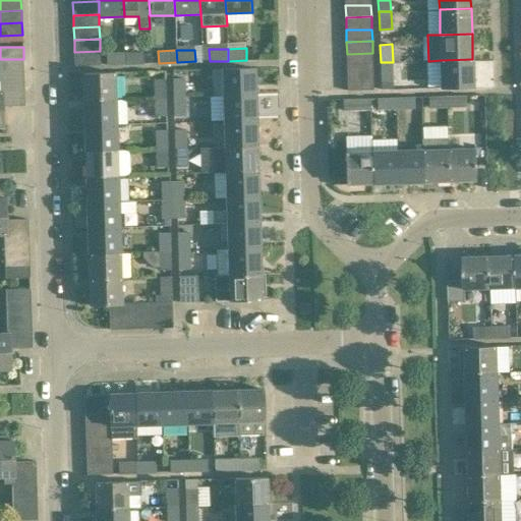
[(101,64),(100,51),(74,52),(74,65),(101,64)]
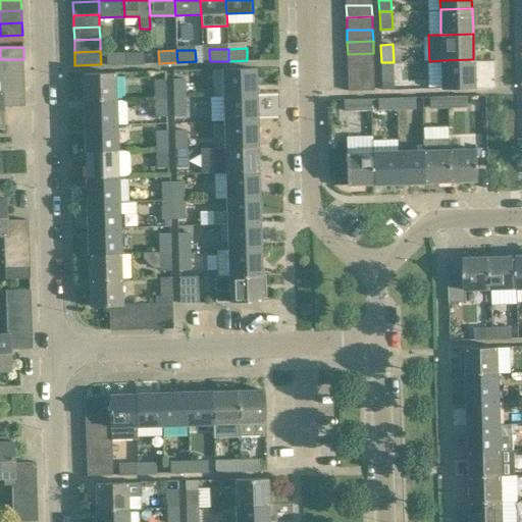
[(144,63),(144,51),(125,52),(125,64),(144,63)]
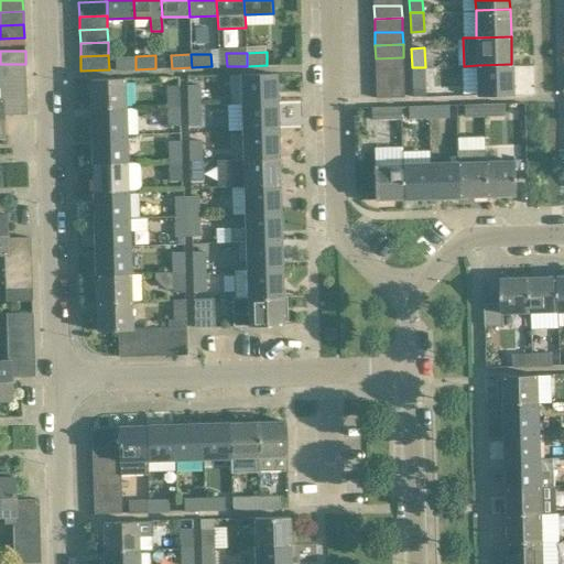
[(136,69),(136,56),(116,57),(116,69),(136,69)]
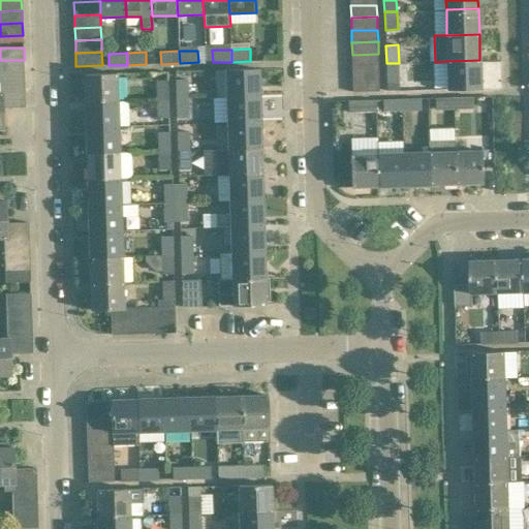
[(378,66),(378,54),(352,55),(352,67),(378,66)]
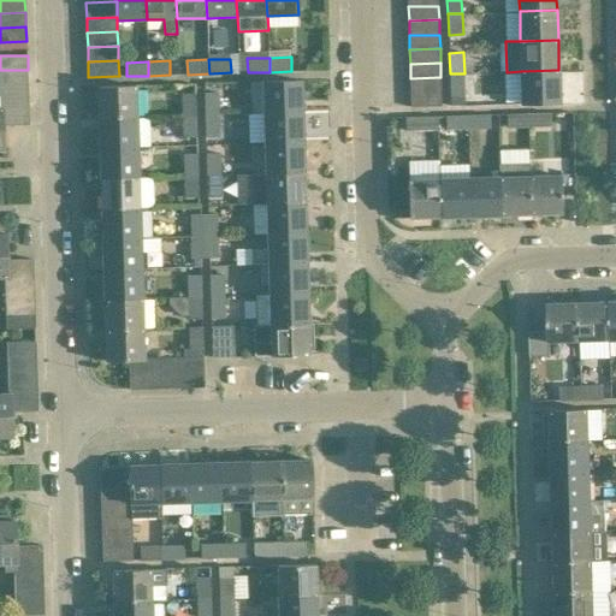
[(0,84),(28,84),(28,70),(0,70),(0,84)]
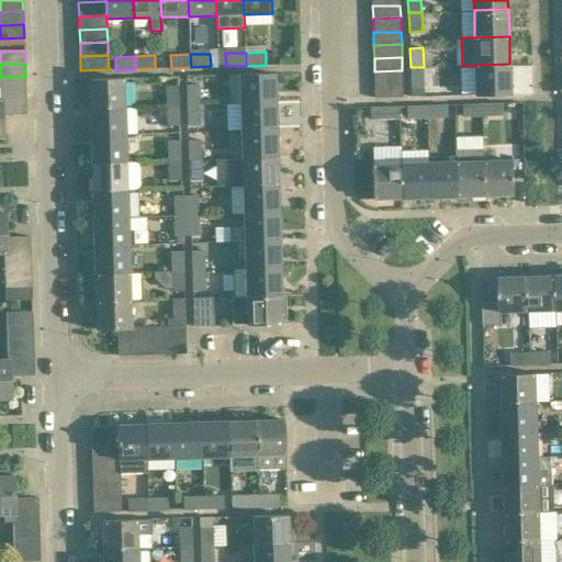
[(510,92),(509,64),(475,65),(476,93),(510,92)]
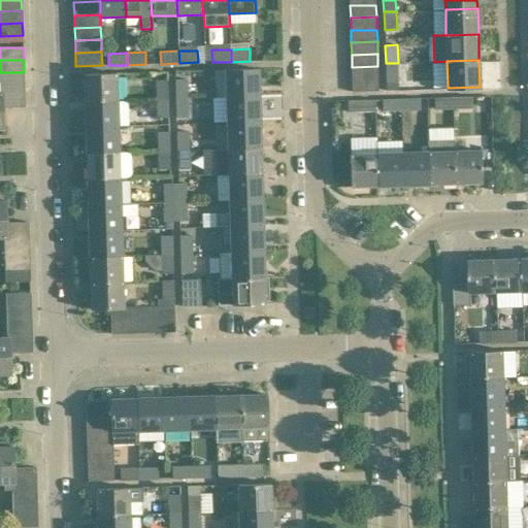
[(398,83),(398,63),(386,63),(387,83),(398,83)]
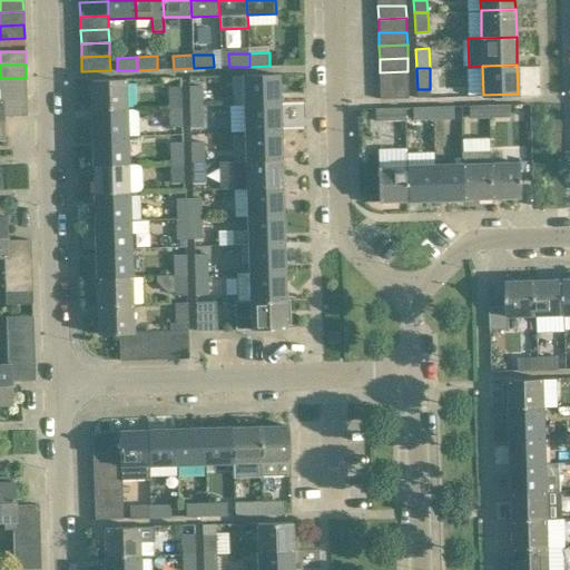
[(409,85),(408,71),(380,72),(381,86),(409,85)]
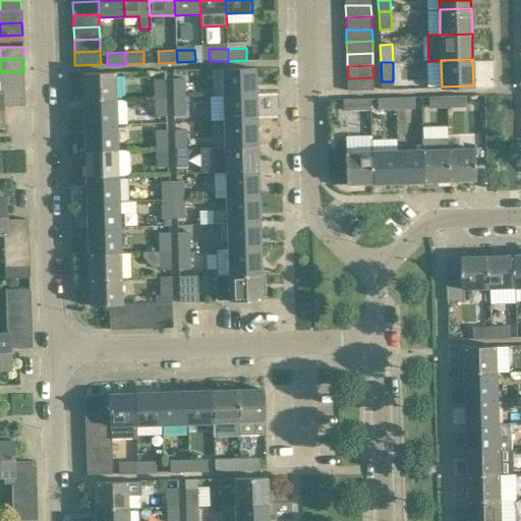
[(254,68),(223,69),(212,69),(213,96),(224,96),(224,95),(255,94),(254,68)]
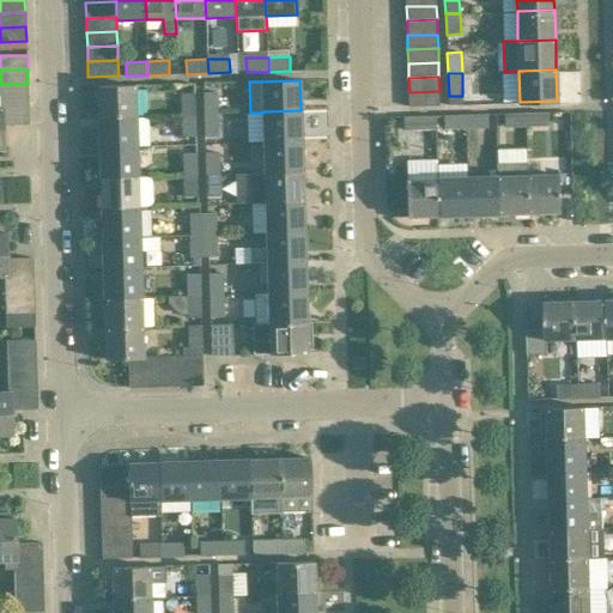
[(0,98),(29,98),(28,84),(0,84),(0,98)]
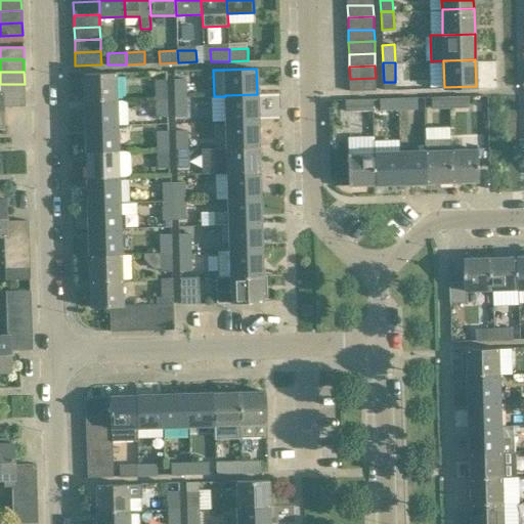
[(117,99),(116,73),(83,74),(84,100),(117,99)]
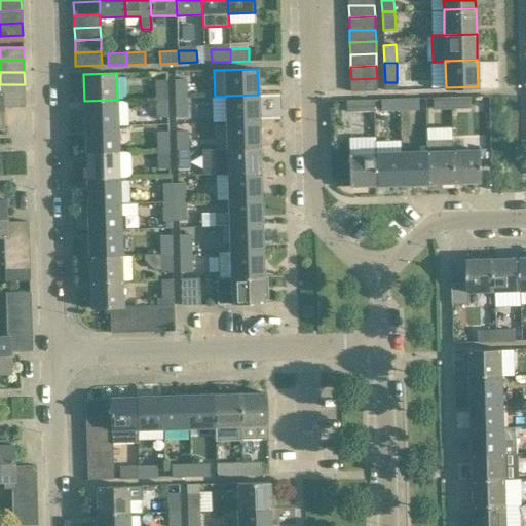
[(187,97),(187,78),(174,79),(175,98),(187,97)]
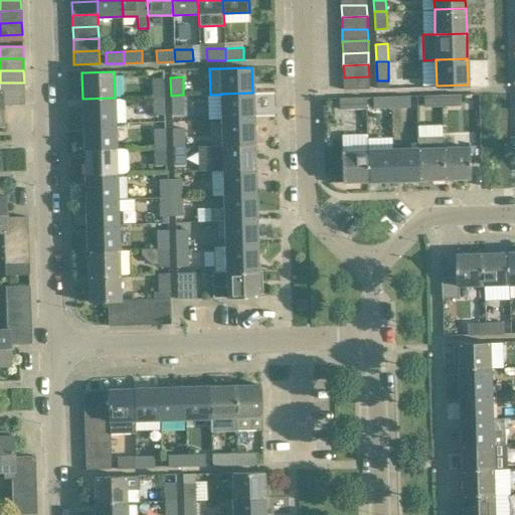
[(369,90),(369,76),(344,77),(344,91),(369,90)]
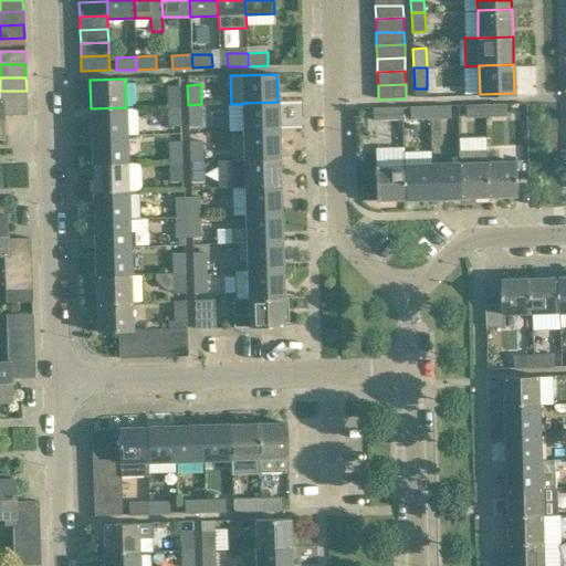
[(179,106),(179,85),(167,85),(167,106),(179,106)]
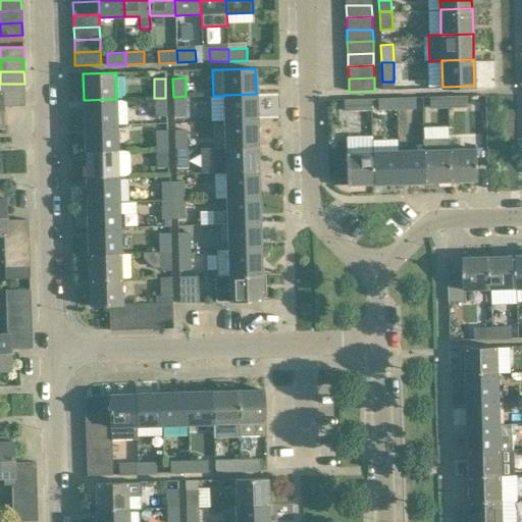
[(0,127),(3,127),(3,106),(24,105),(24,84),(0,84),(0,127)]
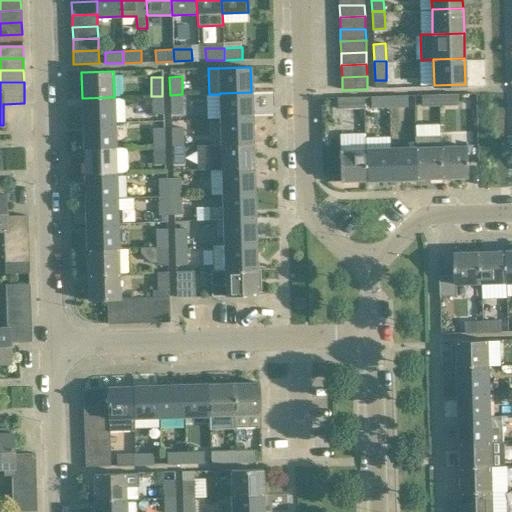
[(252,118),(251,92),(220,93),(220,94),(220,119),(252,118)]
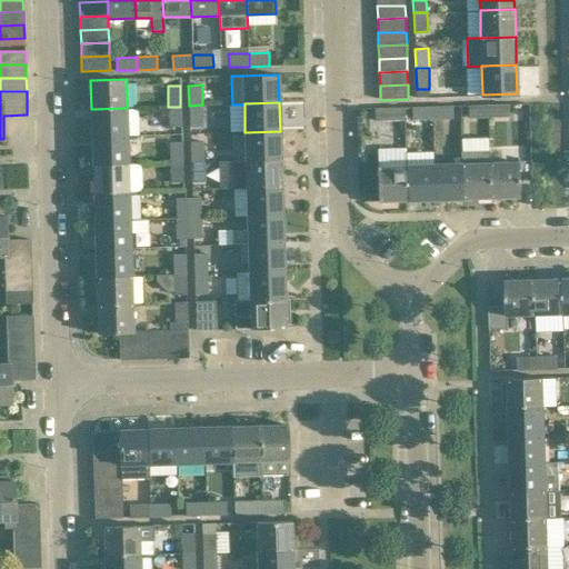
[(203,125),(202,105),(189,106),(190,126),(203,125)]
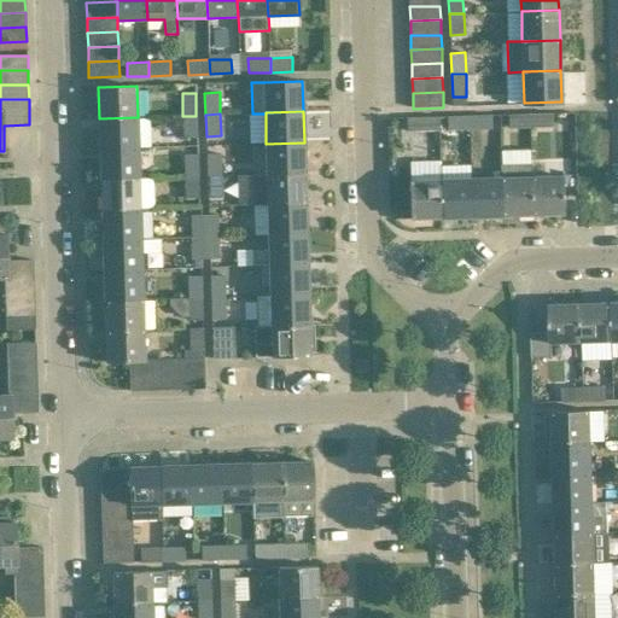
[(531,126),(530,114),(508,115),(509,127),(531,126)]
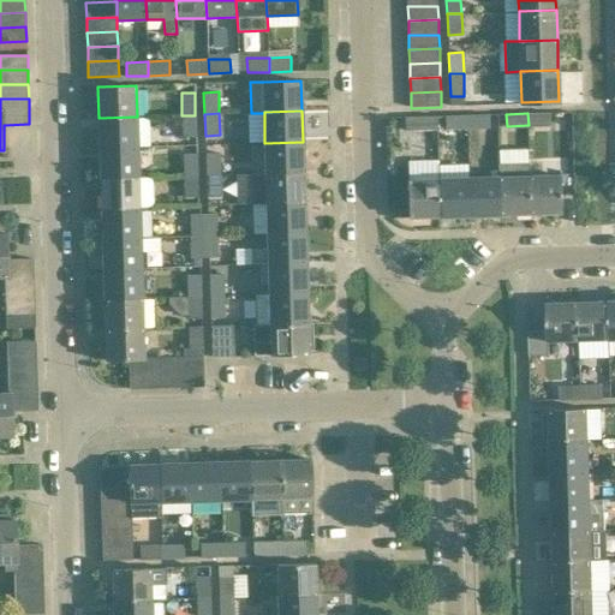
[(549,113),(532,113),(527,113),(529,125),(549,125),(549,113)]
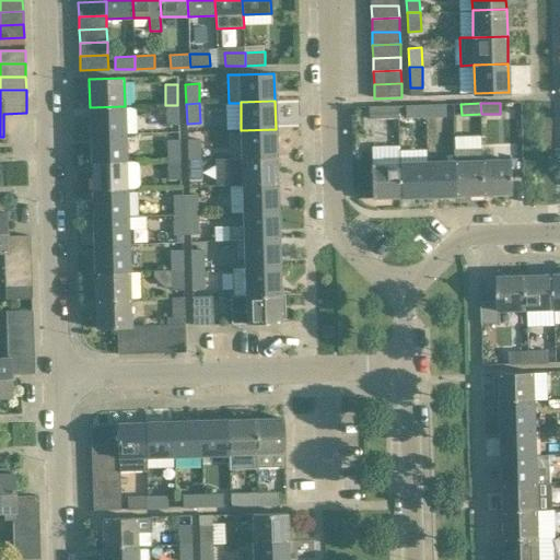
[(426,117),(424,104),(405,105),(406,117),(426,117)]
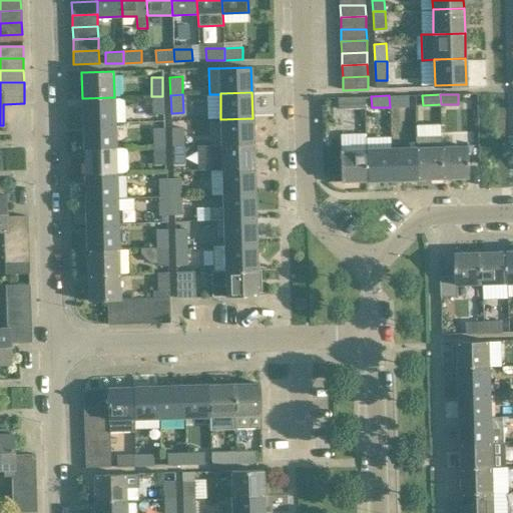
[(408,106),(407,95),(389,95),(390,107),(408,106)]
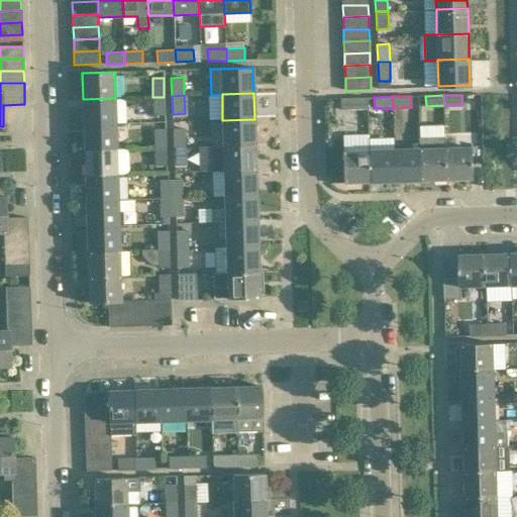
[(165,114),(164,97),(152,97),(153,114),(165,114)]
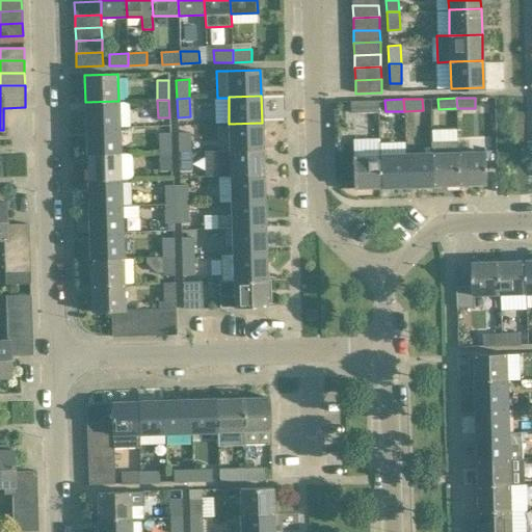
[(118,127),(118,101),(85,102),(86,128),(118,127)]
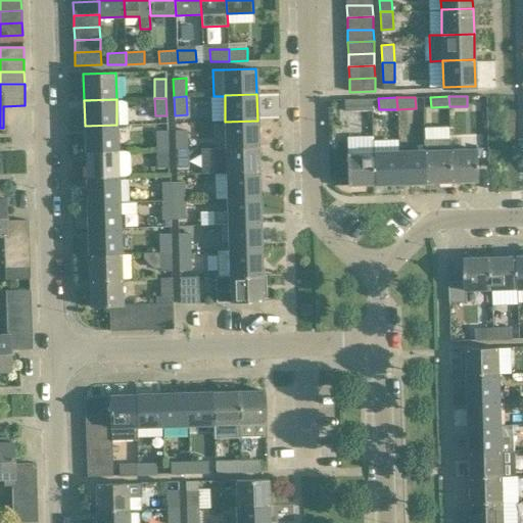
[(371,110),(371,99),(344,100),(344,111),(371,110)]
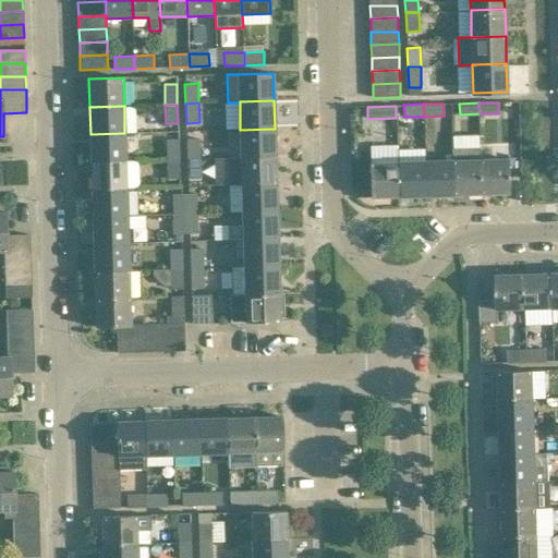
[(275,156),(275,129),(240,130),(241,157),(275,156)]
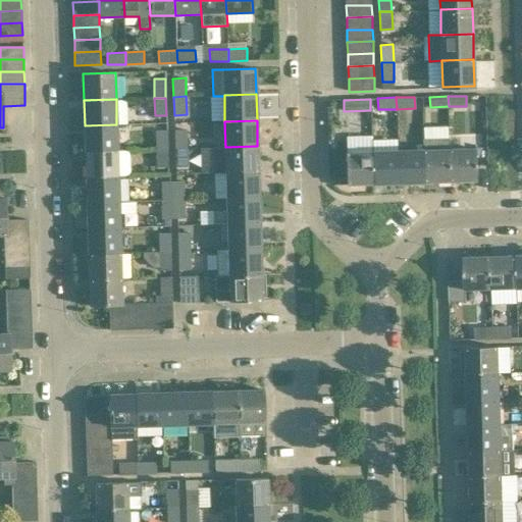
[(117,151),(116,124),(85,125),(86,152),(117,151)]
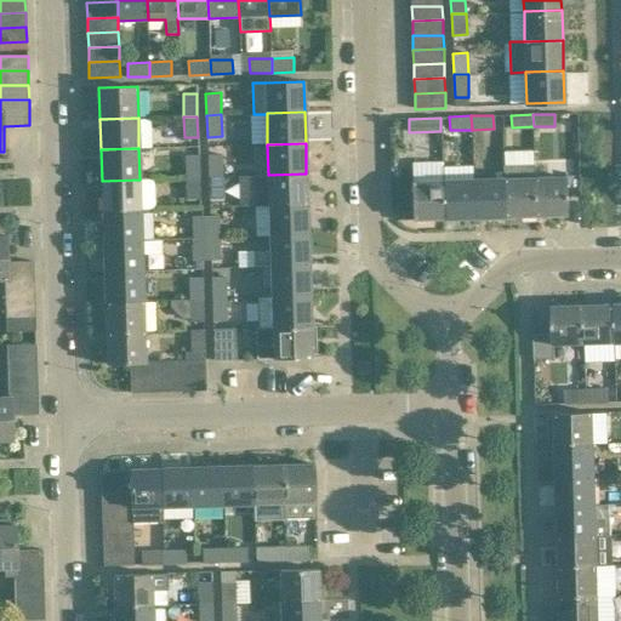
[(199,177),(199,154),(184,155),(186,177),(199,177)]
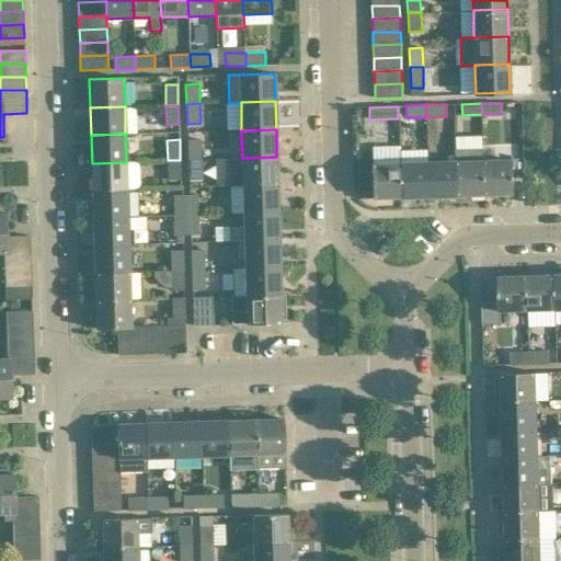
[(202,160),(201,139),(187,139),(189,160),(202,160)]
